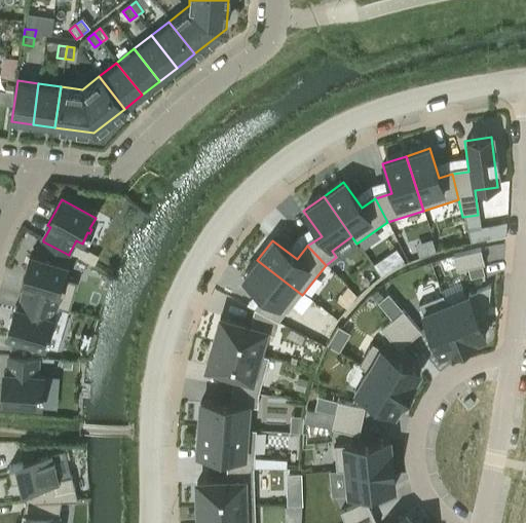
[(480,252),(454,258),(457,271),(483,265),(480,252)]
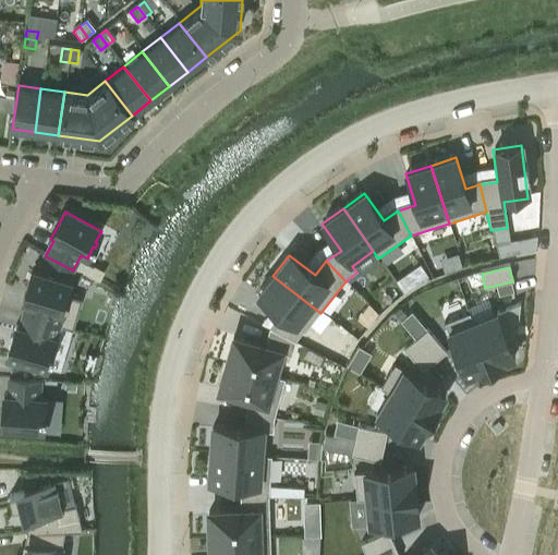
[(59,327),(59,328),(73,333),(82,302),(68,298),(72,285),(32,274),(23,303),(27,304),(23,317),(59,327)]
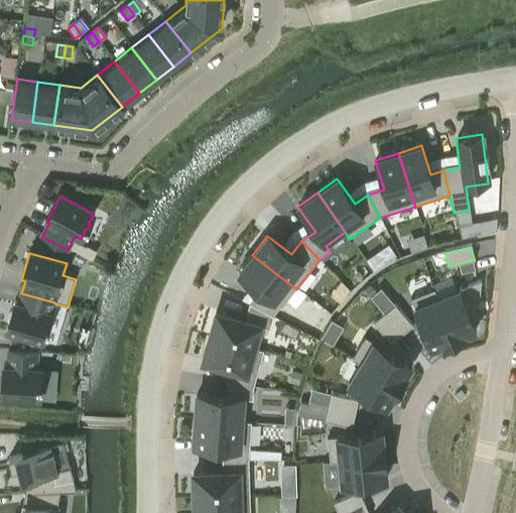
[(252,255),(237,274),(262,292),(251,306),(273,317),(281,307),(282,308),(296,289),(252,255)]
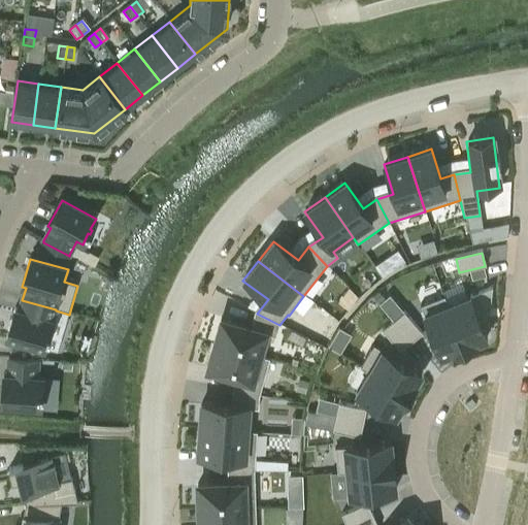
[(448,307),(449,310),(464,350),(474,346),(473,343),(486,339),(480,324),(489,320),(491,290),(448,307)]
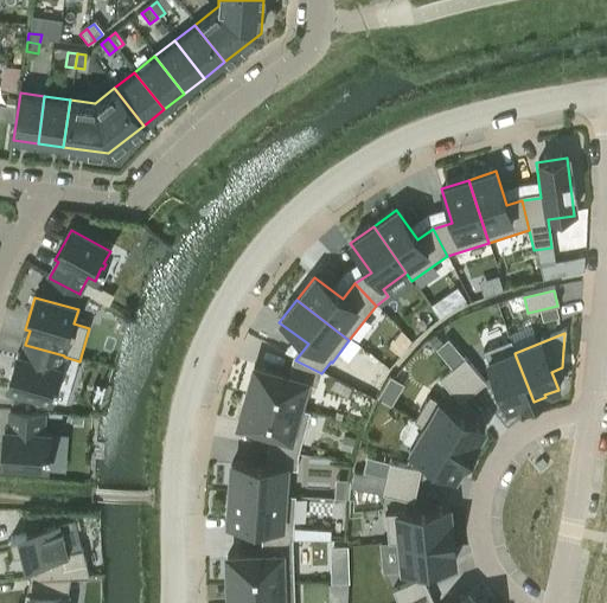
[(510,341),(485,352),(508,410),(521,404),(522,406),(534,402),(516,357),(515,353),(510,341)]
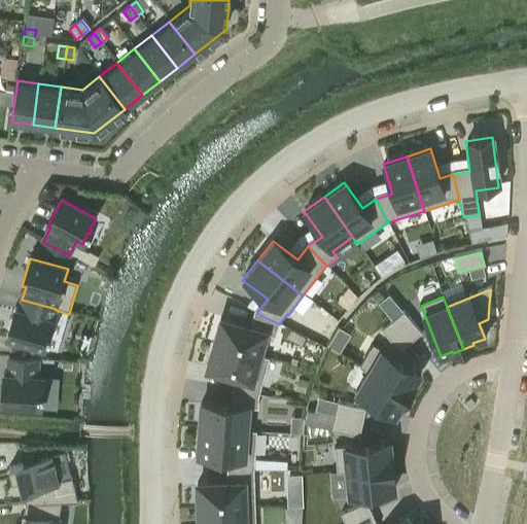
[(51,321),(56,310),(56,309),(22,300),(19,311),(14,310),(6,339),(44,349),(47,338),(49,338),(50,334),(48,333),(53,321),(51,321)]
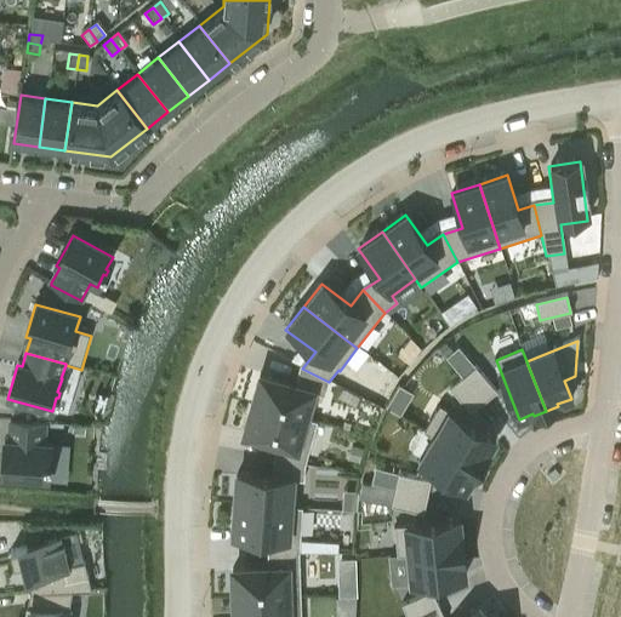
[(260,378),(251,406),(305,421),(306,418),(313,393),(324,396),(329,382),(302,369),(296,388),(260,378)]
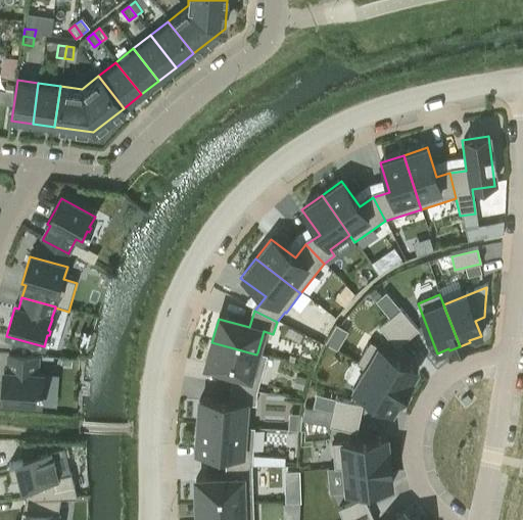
[(400,312),(390,320),(407,339),(417,331),(400,312)]
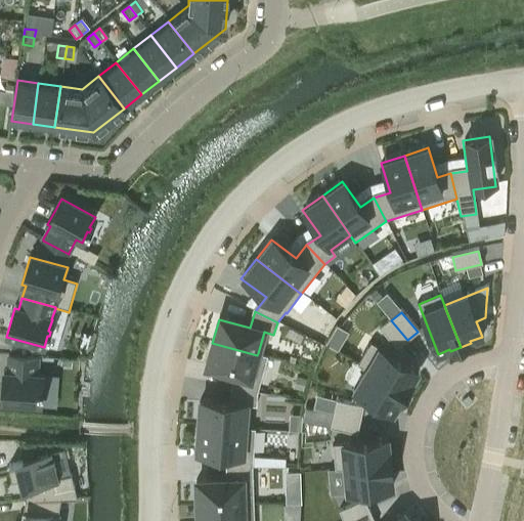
[(391,320),(381,329),(397,348),(407,340),(391,320)]
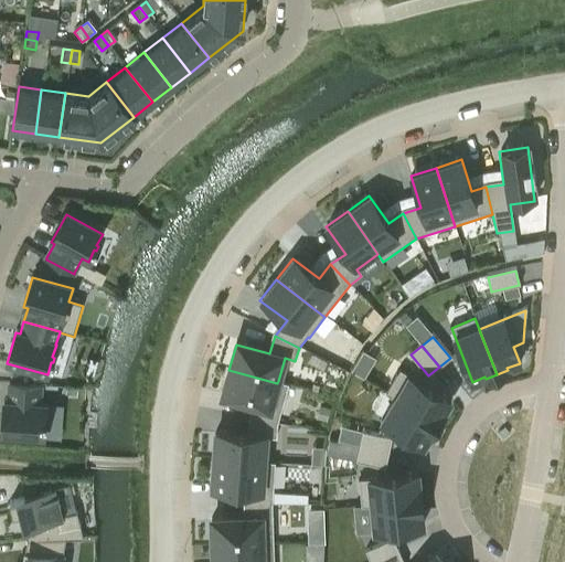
[(361,379),(368,369),(356,362),(351,372),(361,379)]
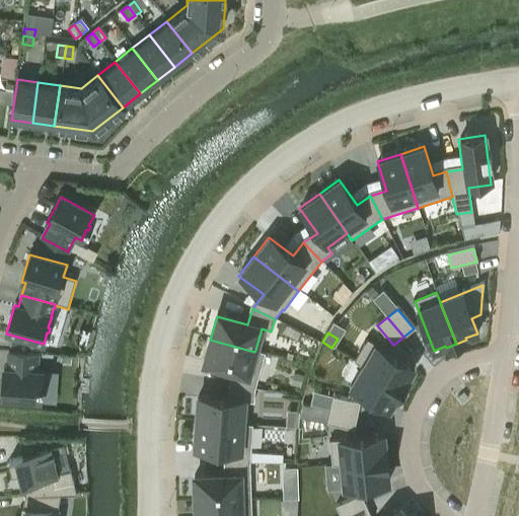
[(210,340),(204,363),(234,372),(230,386),(254,390),(265,353),(255,350),(254,352),(210,340)]
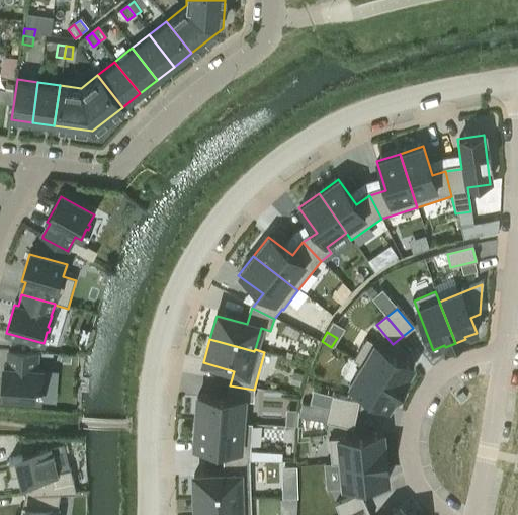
[(365,341),(353,361),(362,366),(401,389),(407,379),(405,378),(411,368),(365,341)]
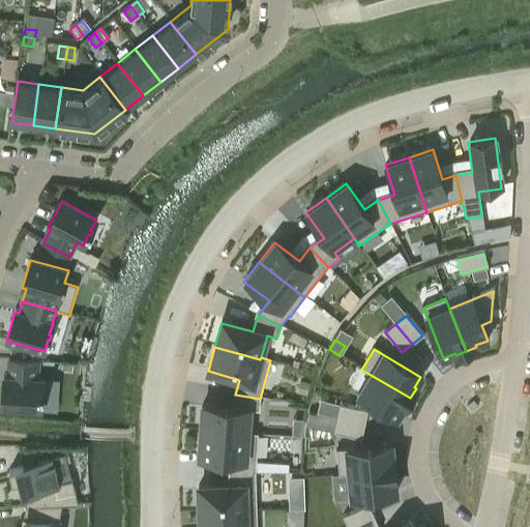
[(1,407),(41,410),(41,397),(43,398),(43,392),(42,392),(43,380),(36,380),(38,364),(38,363),(8,361),(8,362),(7,378),(3,378),(1,407)]
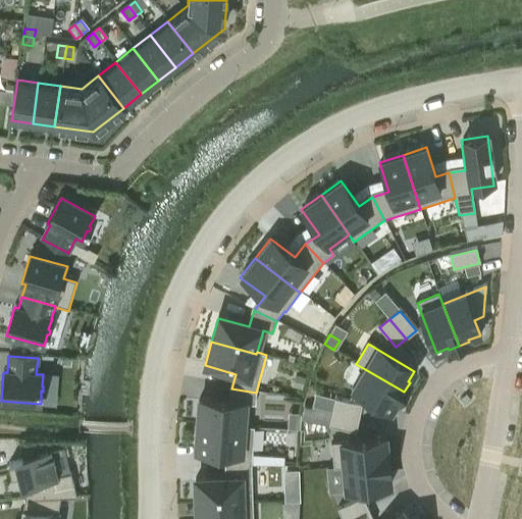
[(365,369),(354,388),(390,411),(397,401),(399,402),(404,392),(365,369)]
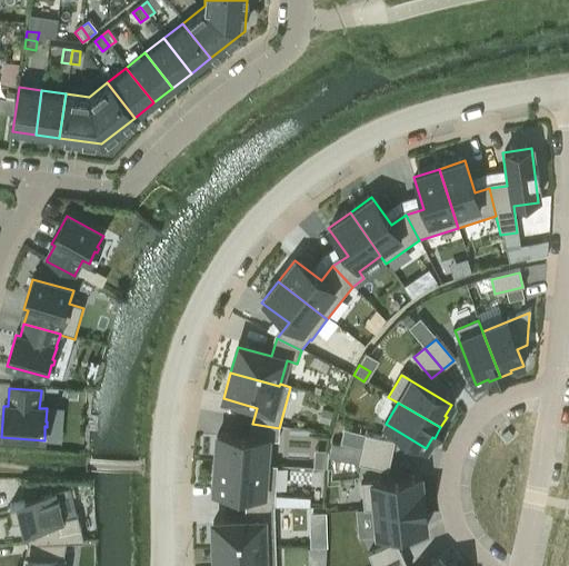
[(217,437),(215,464),(265,467),(265,465),(267,440),(278,442),(279,428),(252,424),(251,439),(217,437)]
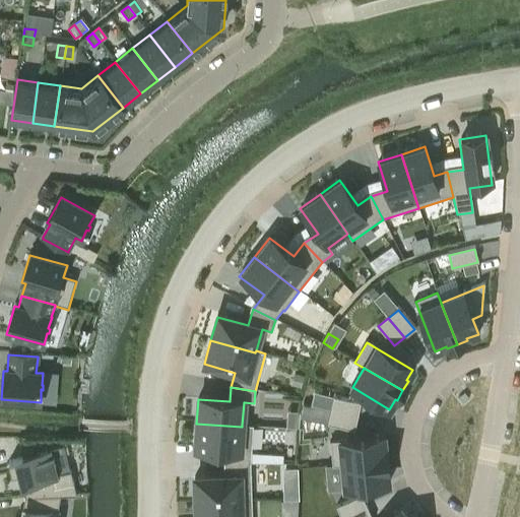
[(334,399),(331,411),(356,417),(360,404),(334,399)]
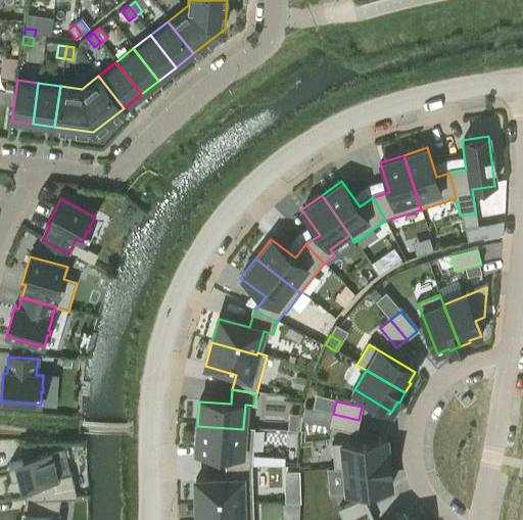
[(333,414),(330,427),(355,432),(359,420),(333,414)]
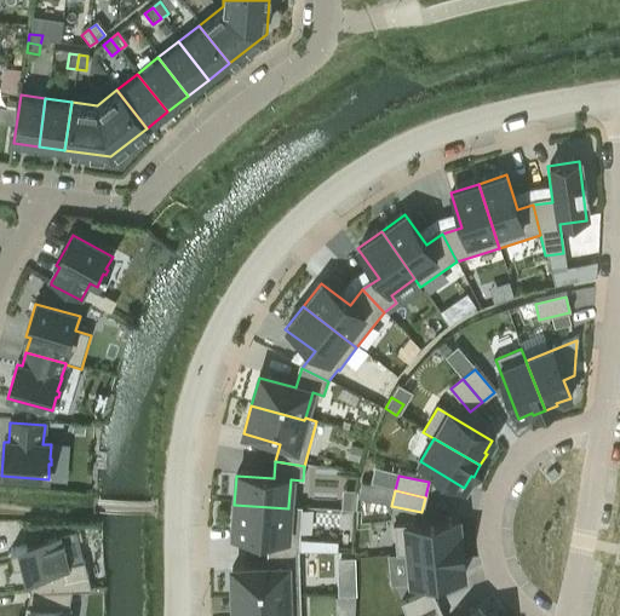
[(234,505),(233,534),(270,536),(269,553),(298,554),(300,507),(288,506),(288,508),(234,505)]
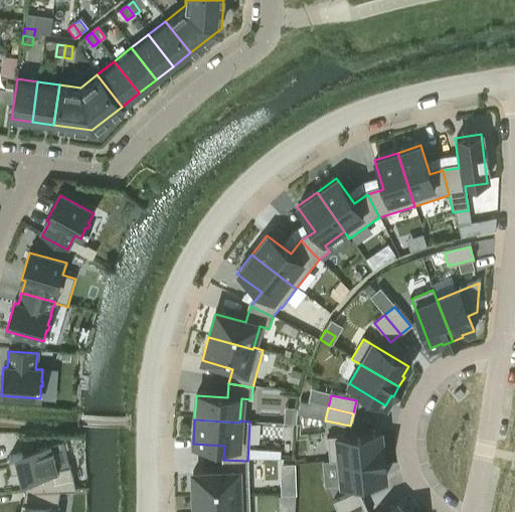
[(379,434),(326,440),(329,463),(339,462),(339,461),(383,457),(382,446),(380,446),(379,434)]
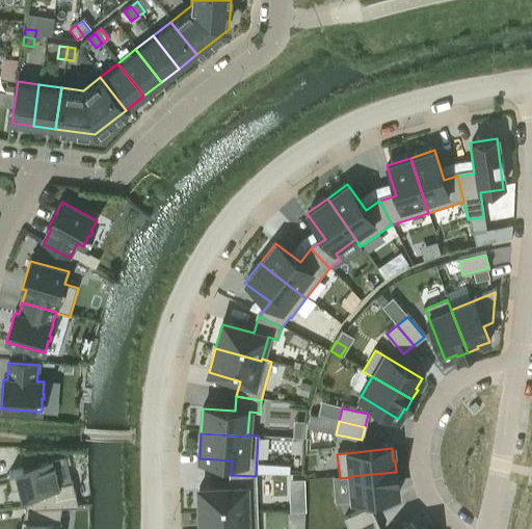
[(23,499),(26,509),(60,507),(78,506),(73,483),(59,486),(54,464),(9,475),(12,486),(19,485),(22,500),(23,499)]
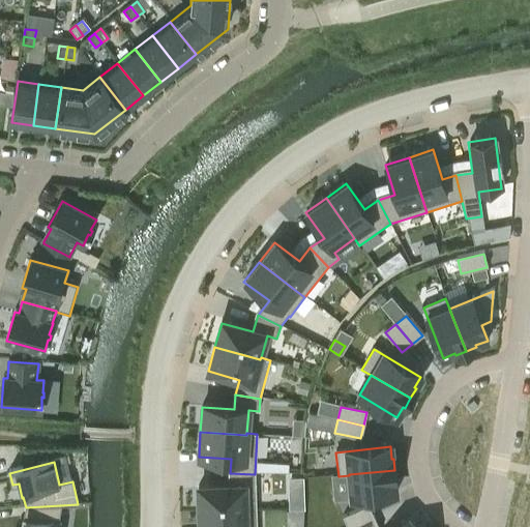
[(394,470),(349,474),(349,475),(351,498),(395,493),(393,480),(395,480),(394,470)]
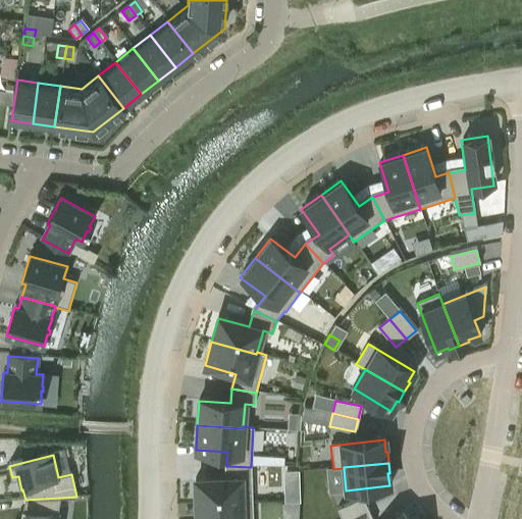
[(226,480),(195,481),(196,506),(252,504),(251,467),(226,466),(226,480)]
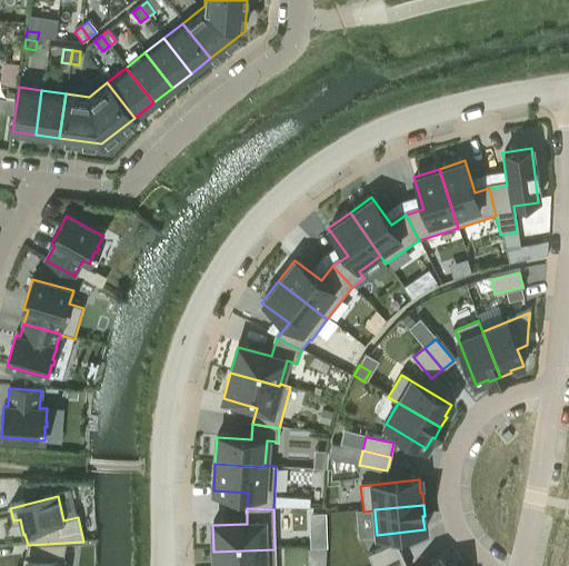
[(65,543),(28,545),(26,557),(25,557),(23,565),(66,565),(67,563),(62,562),(65,543)]
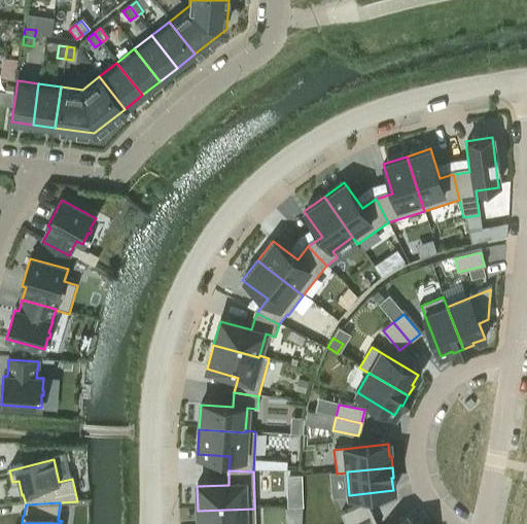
[(365,504),(342,516),(346,523),(356,523),(372,517),(365,504)]
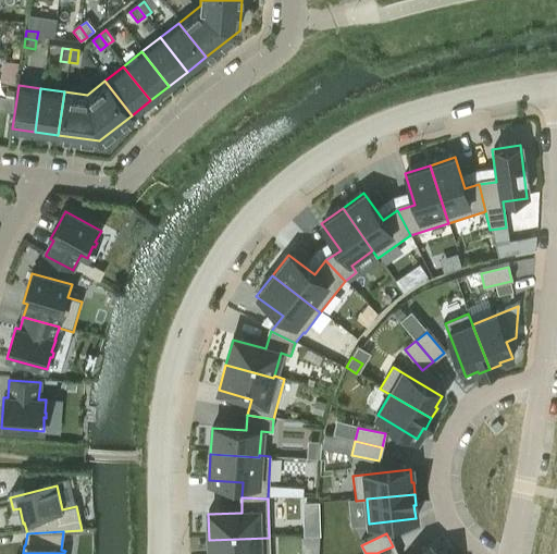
[(269,553),(269,538),(209,540),(209,553),(269,553)]
